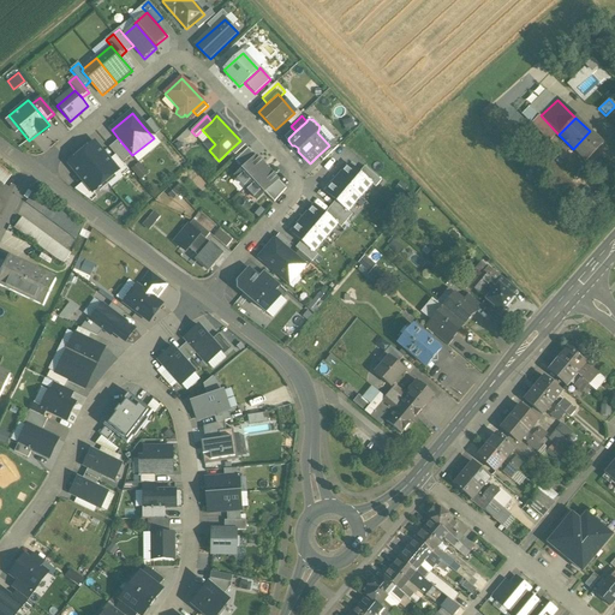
[(150,120),(143,126),(154,138),(161,132),(150,120)]
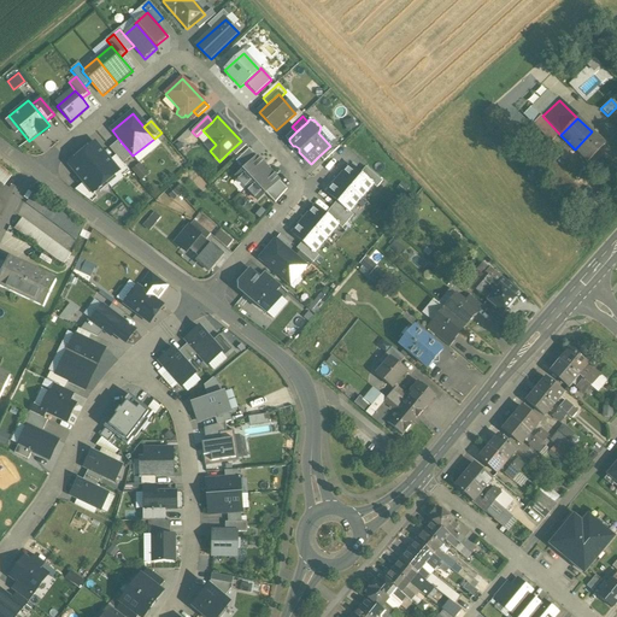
[(592,131),(575,150),(588,163),(605,145),(592,131)]
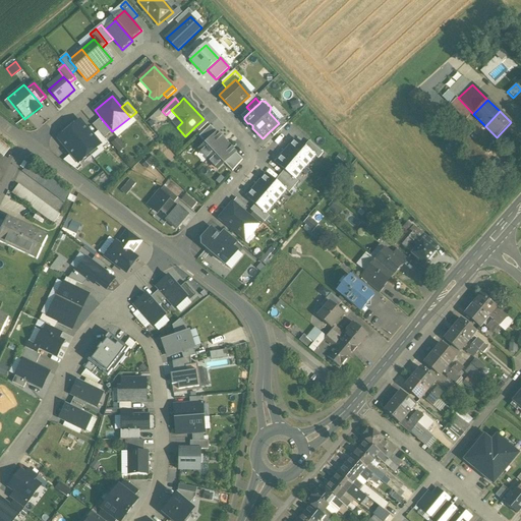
[(112,131),(101,118),(92,125),(104,138),(112,131)]
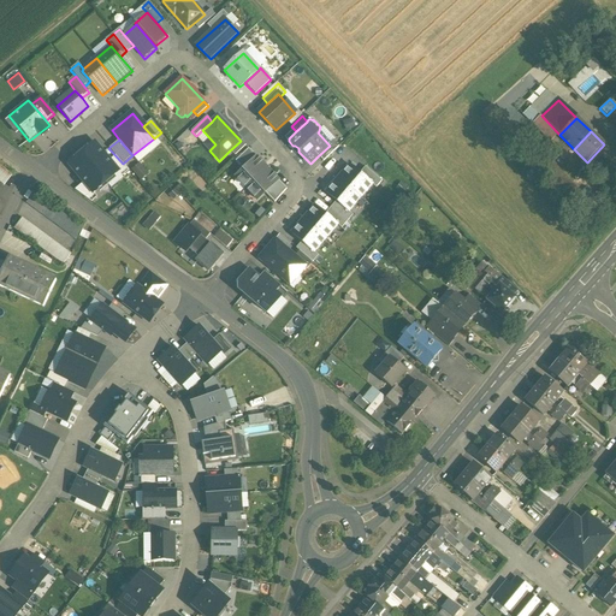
[(241,141),(230,150),(235,155),(246,146),(241,141)]
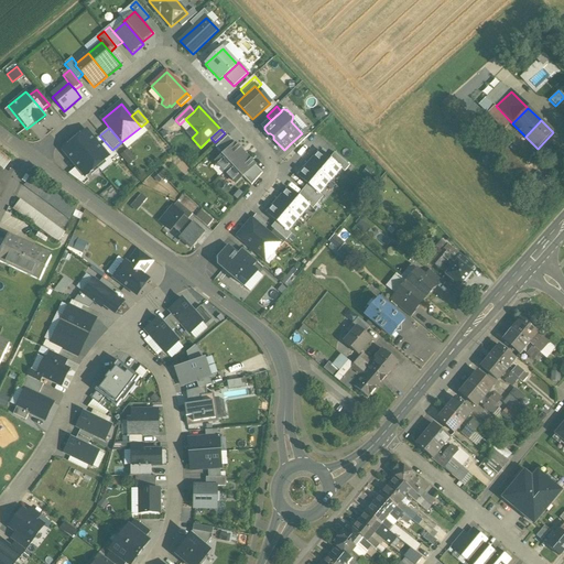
[(302,133),(291,143),(296,148),(310,134),(305,129),(302,133)]
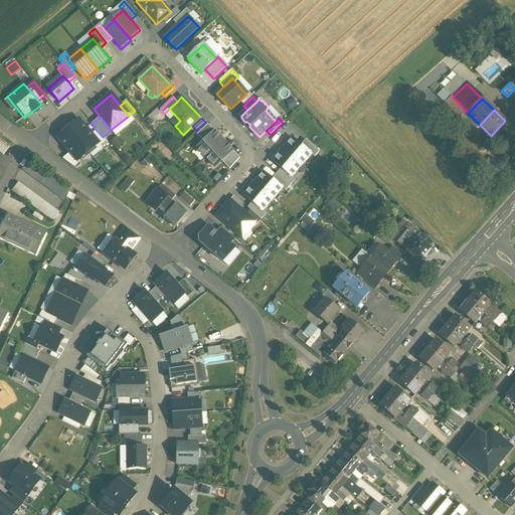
[(78,121),(68,129),(89,152),(99,144),(92,135),(78,121)]
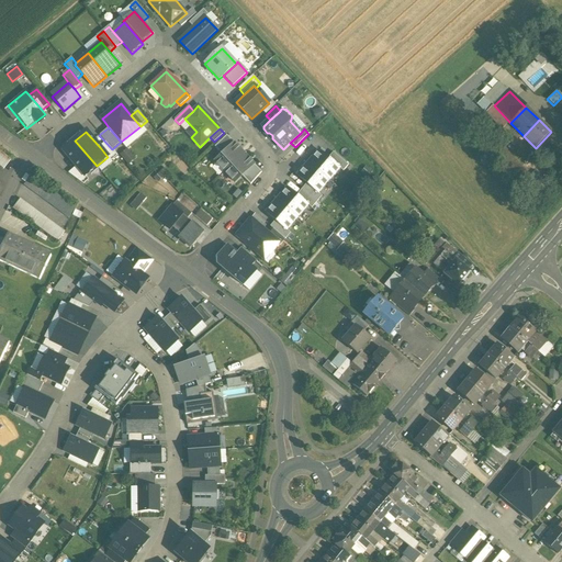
[(223,156),(235,145),(227,137),(215,148),(223,156)]
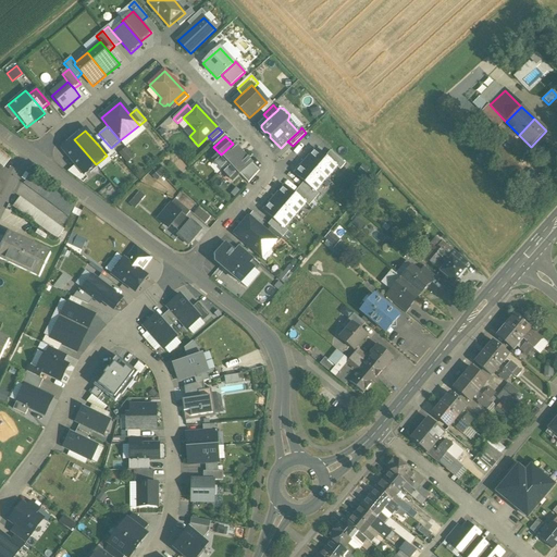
[(84,174),(96,164),(74,139),(63,149),(76,164),(84,174)]
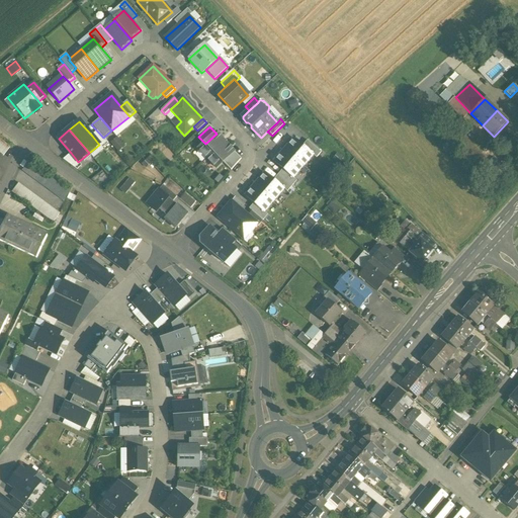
[(97,132),(92,136),(102,149),(108,145),(97,132)]
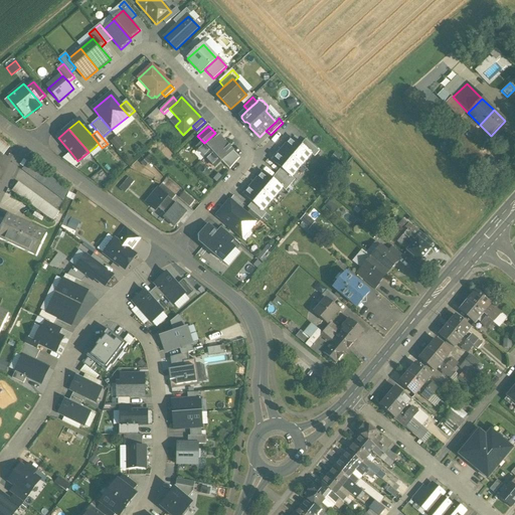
[(197,150),(205,159),(223,142),(215,133),(204,143),(197,150)]
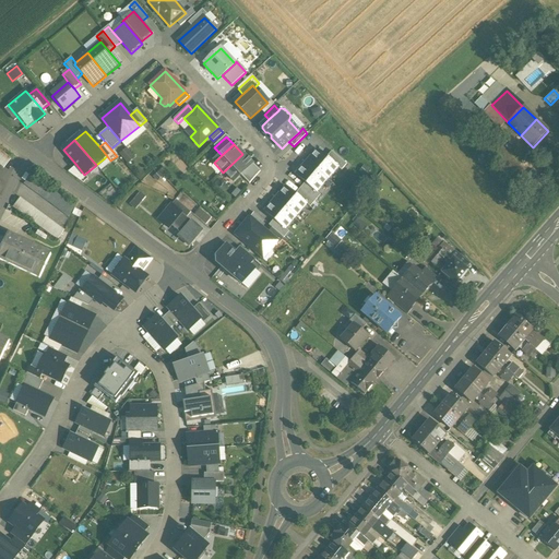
[(126,147),(118,154),(127,163),(133,157),(126,147)]
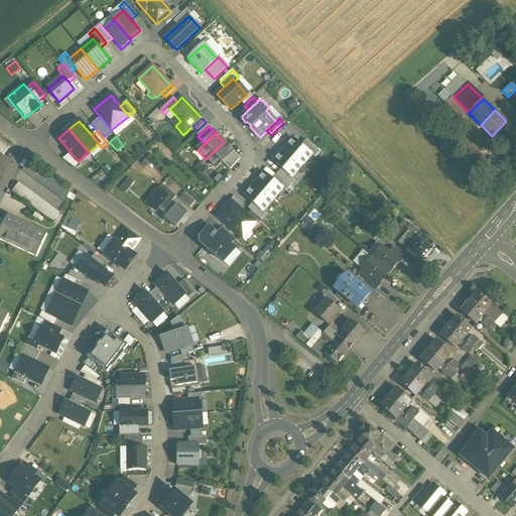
[(9,147),(0,139),(0,153),(2,155),(9,147)]
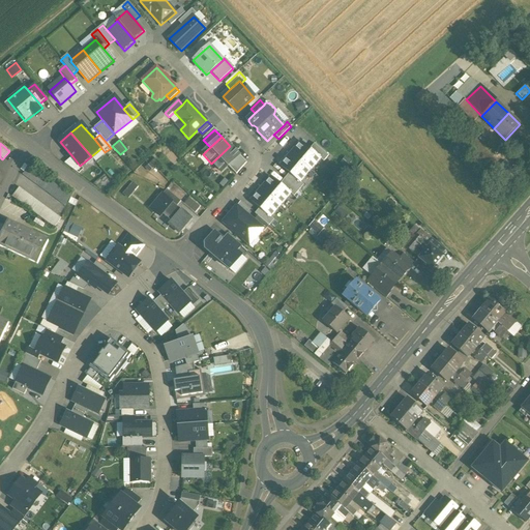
[(311,172),(321,159),(310,150),(300,143),(291,154),(311,172)]
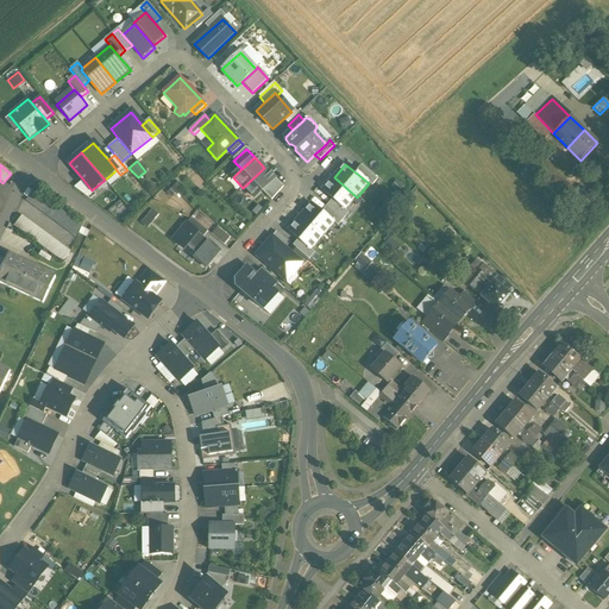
[(356,173),(369,183),(372,187),(378,180),(362,165),(356,173)]
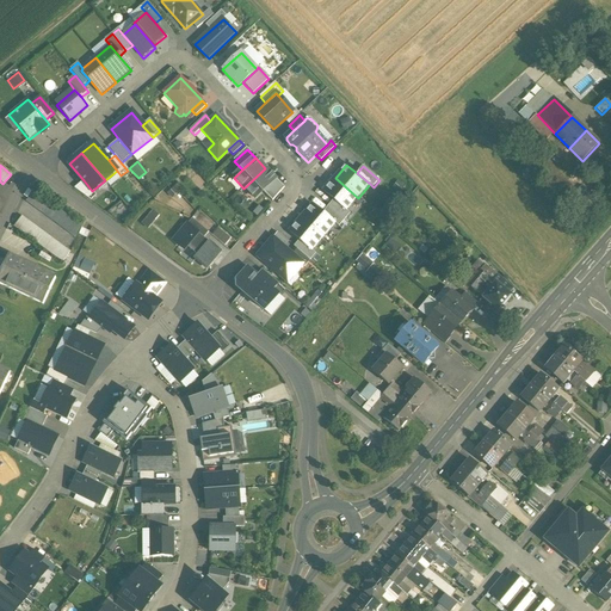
[(244,189),(254,201),(263,192),(276,179),(265,168),(244,189)]
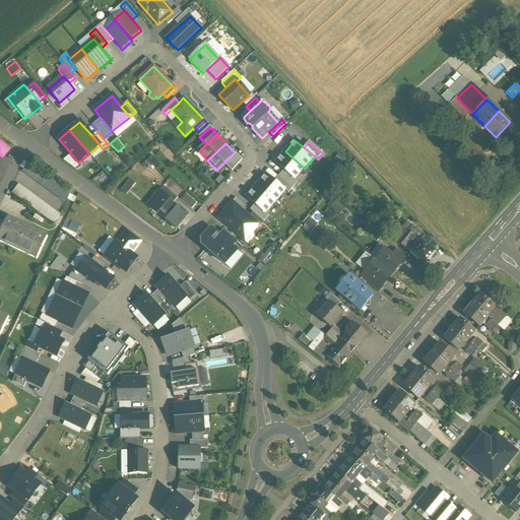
[(296,179),(305,169),(285,151),(275,163),(284,170),(296,179)]
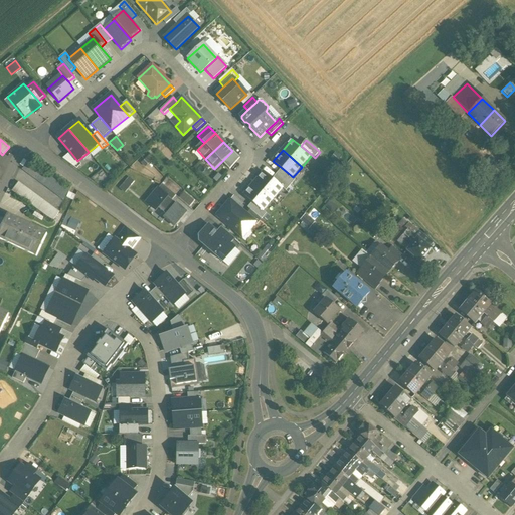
[(240,159),(232,151),(221,162),(229,169),(240,159)]
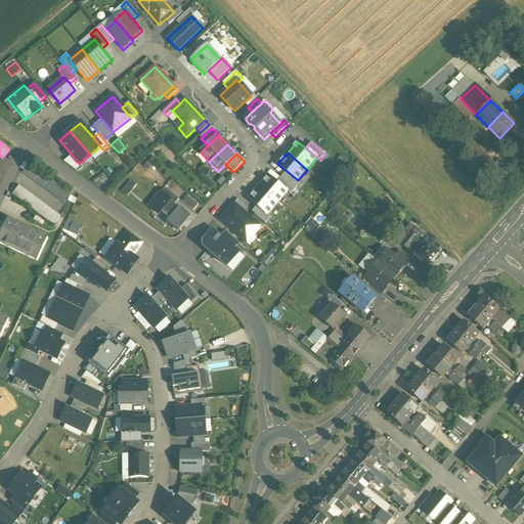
[(79,164),(72,155),(63,162),(77,172),(83,168),(79,164)]
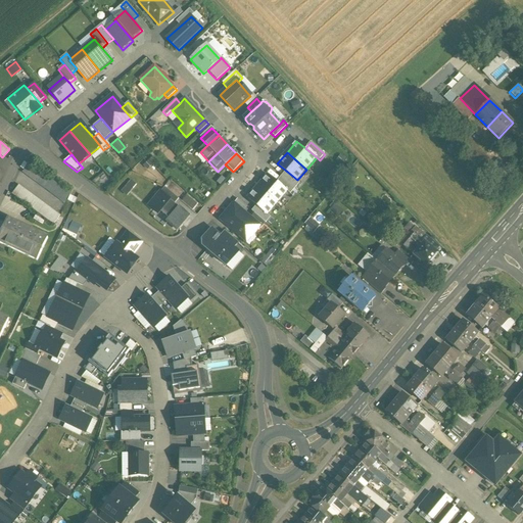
[(69,195),(28,163),(21,173),(62,203),(69,195)]
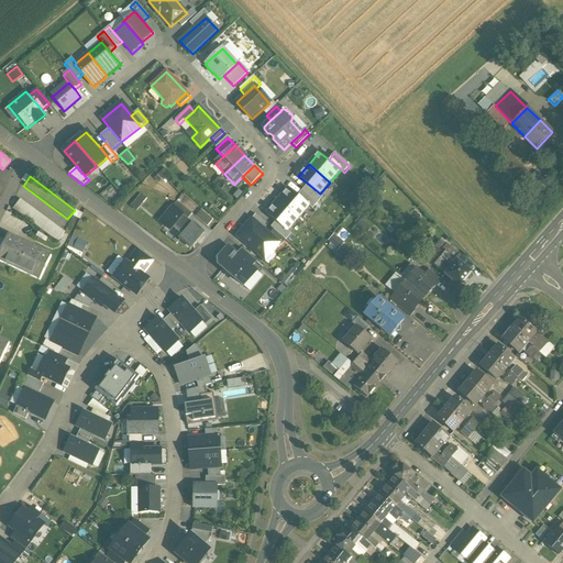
[(323,197),(320,194),(308,184),(302,190),(317,203),(323,197)]
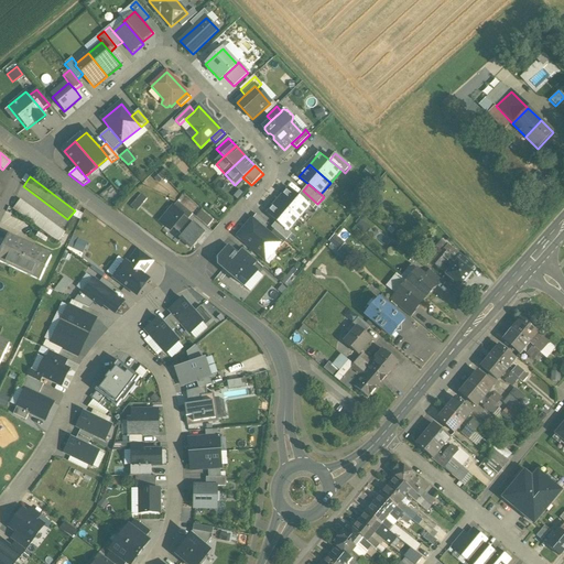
[(299,219),(310,207),(297,197),(289,190),(288,191),(278,202),(299,219)]
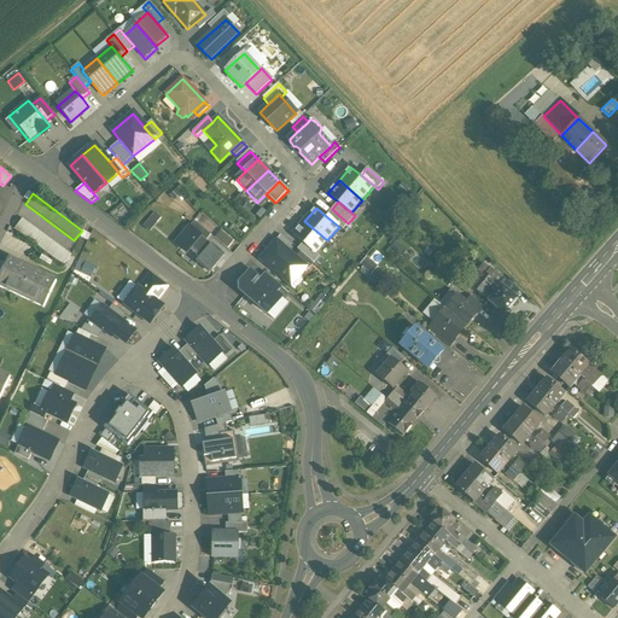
[(343,229),(348,223),(332,209),(326,216),(339,227),(343,229)]
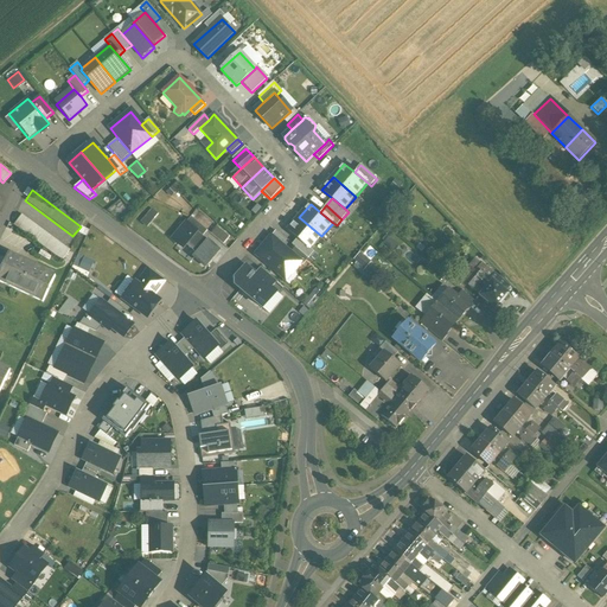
[(151,210),(140,222),(146,227),(157,213),(151,210)]
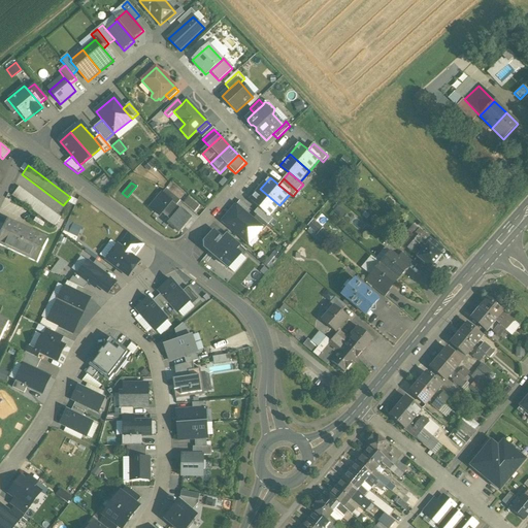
[(60,218),(19,187),(11,196),(54,227),(60,218)]
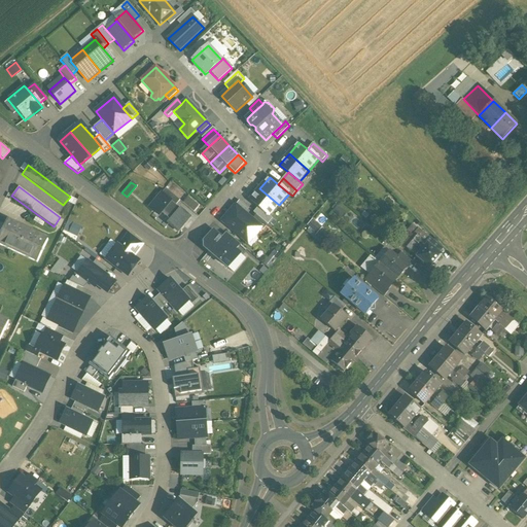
[(269,216),(279,205),(259,188),(249,200),(258,207),(269,216)]
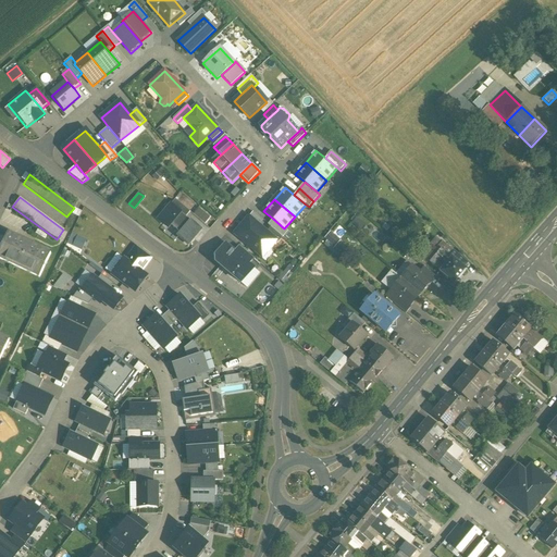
[(175,200),(171,205),(181,213),(186,218),(190,212),(175,200)]
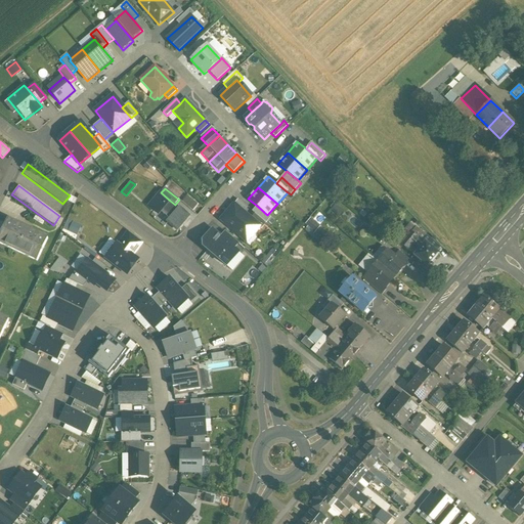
[(170,201),(161,192),(149,207),(159,214),(161,212),(170,201)]
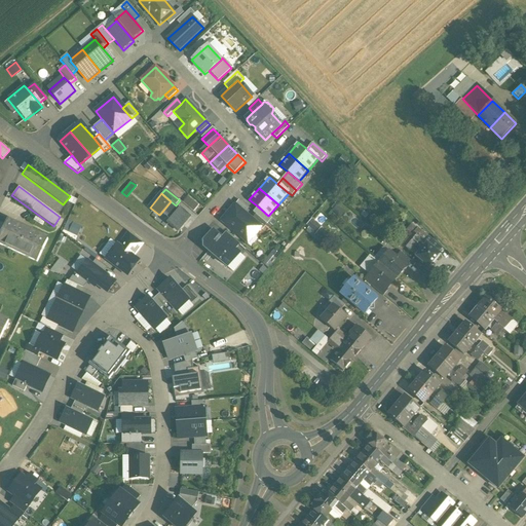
[(198,205),(187,195),(182,200),(194,211),(198,205)]
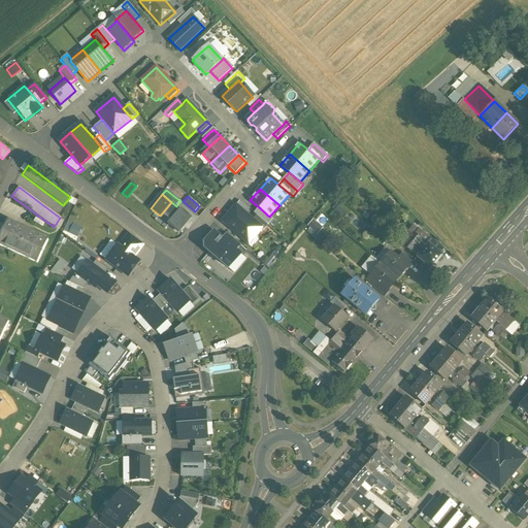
[(171,222),(180,210),(171,202),(162,213),(171,222)]
